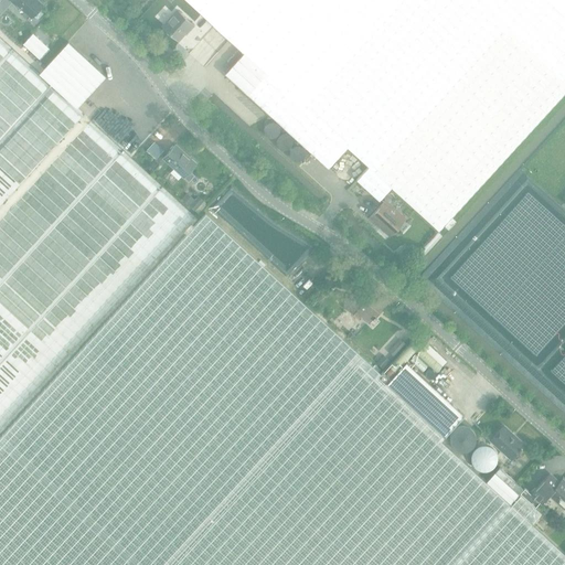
[(11,0),(12,1),(12,0),(13,0),(31,16),(43,2),(40,0),(11,0)]
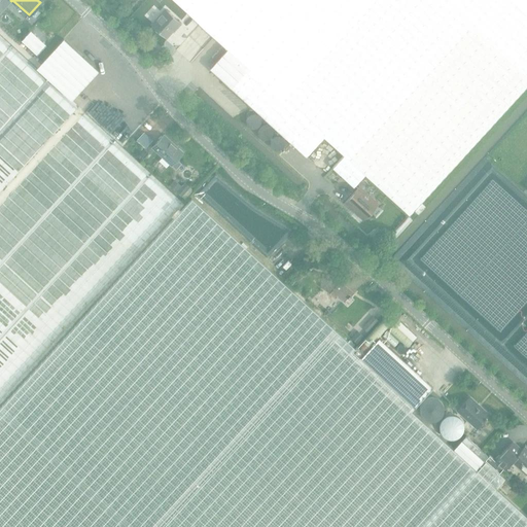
[(181,23),(170,12),(176,5),(171,0),(165,7),(166,7),(151,23),(167,37),(175,27),(176,28),(181,23)]
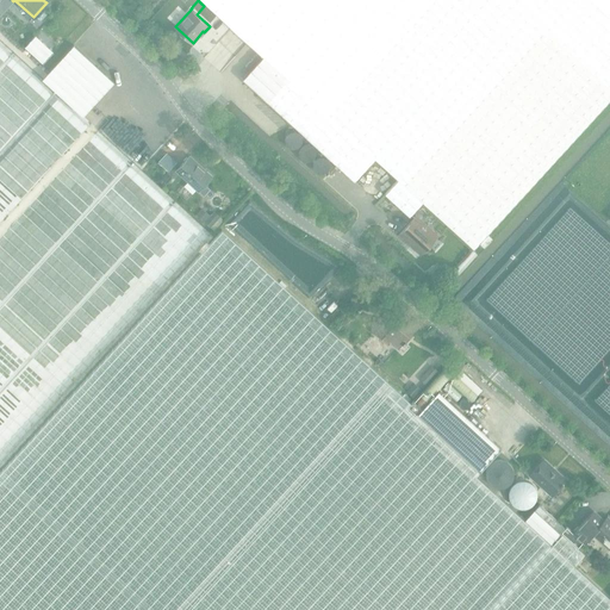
[(201,0),(215,12),(229,25),(232,27),(243,16),(259,30),(248,43),(259,53),(262,56),(271,48),(307,82),(300,89),(288,79),(267,101),(307,139),(430,0),(201,0)]
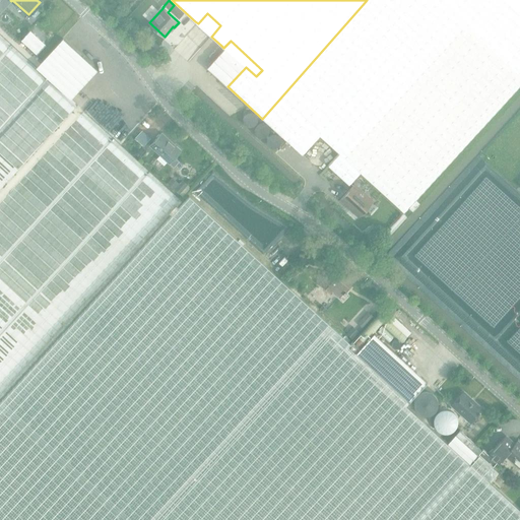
[(519,0),(367,0),(262,119),(302,154),(319,135),(339,153),(360,172),(403,211),(462,147),(519,83),(519,0)]
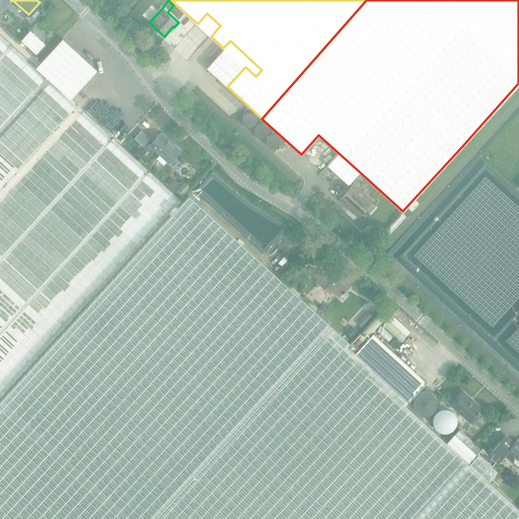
[(30,30),(21,40),(36,54),(45,45),(30,30)]
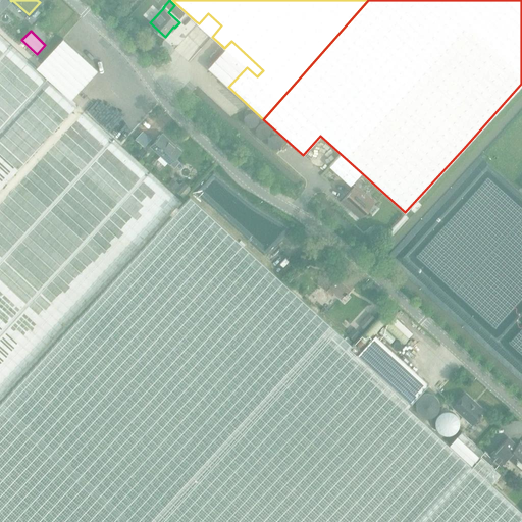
[(63,39),(36,67),(70,99),(97,70),(63,39)]
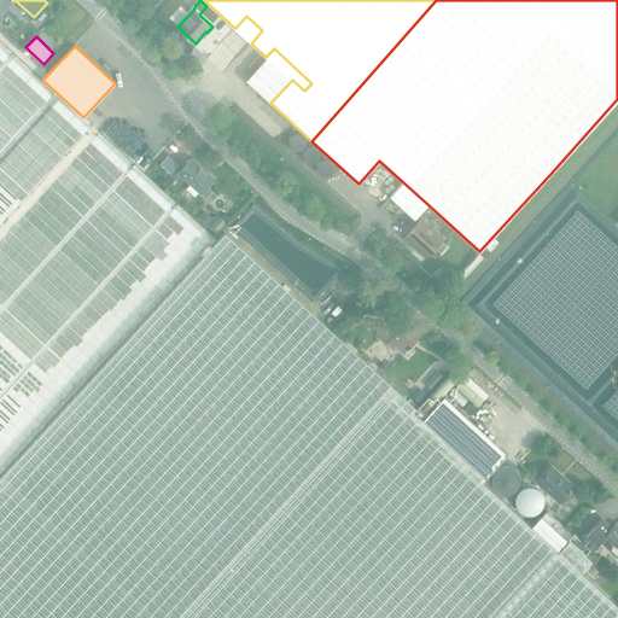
[(254,71),(245,80),(270,103),(292,80),(304,91),(312,83),(274,48),(266,57),(262,53),(249,66),(254,71)]
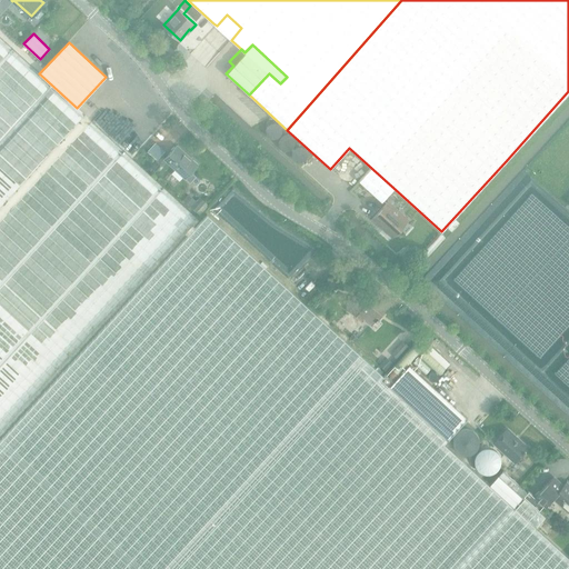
[(156,142),(148,150),(158,159),(166,151),(156,142)]
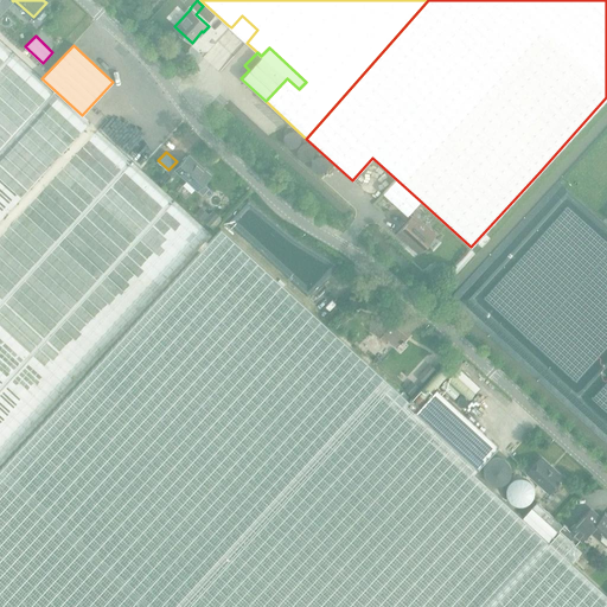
[(176,171),(197,190),(203,196),(210,189),(203,183),(210,176),(189,157),(176,171)]
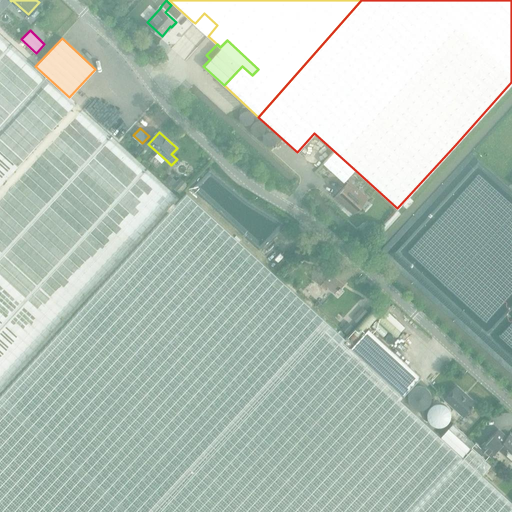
[(334,151),(323,163),(343,181),(354,169),(334,151)]
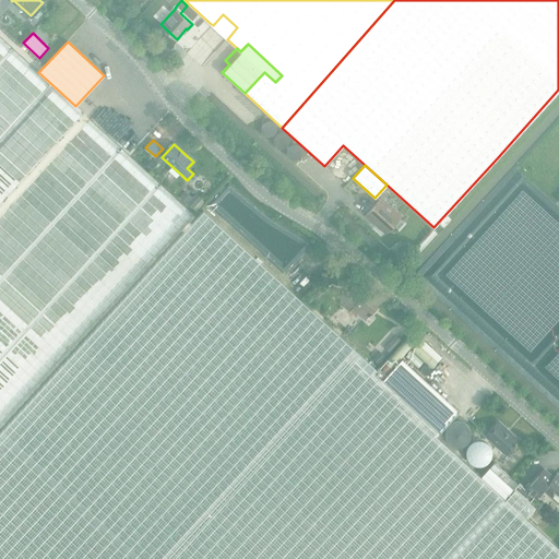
[(185,190),(178,197),(191,210),(201,199),(195,193),(192,198),(185,190)]
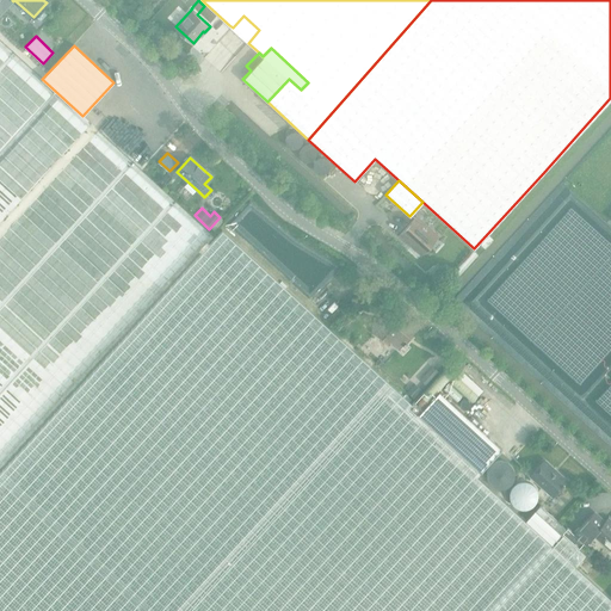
[(421,253),(438,235),(417,215),(400,233),(421,253)]
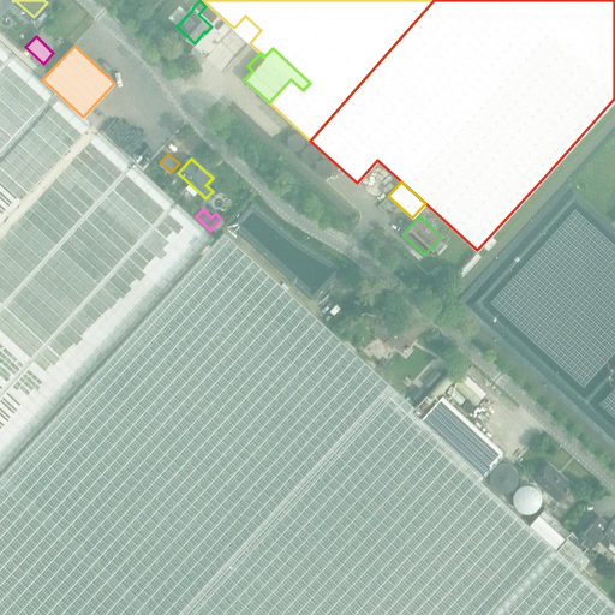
[(0,614),(614,614),(614,603),(578,569),(587,557),(583,554),(566,537),(555,549),(529,524),(479,479),(483,475),(421,418),(419,417),(412,410),(416,405),(222,232),(216,239),(180,278),(131,332),(0,473),(0,614)]
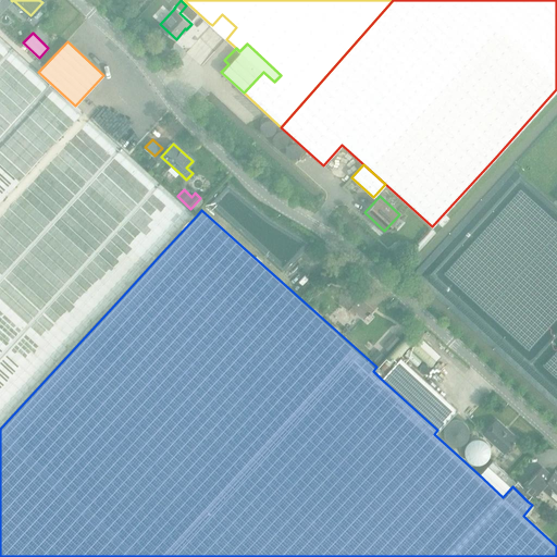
[(343,304),(354,314),(356,312),(363,319),(368,314),(369,316),(375,309),(366,300),(366,301),(354,291),(344,301),(343,304)]
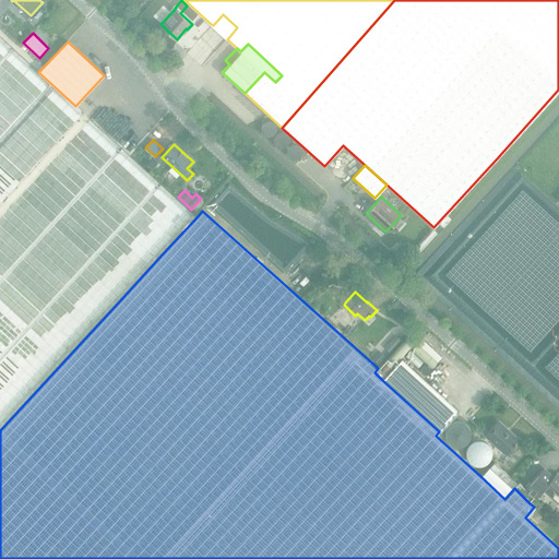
[(345,302),(339,296),(328,307),(334,313),(344,305),(345,302)]
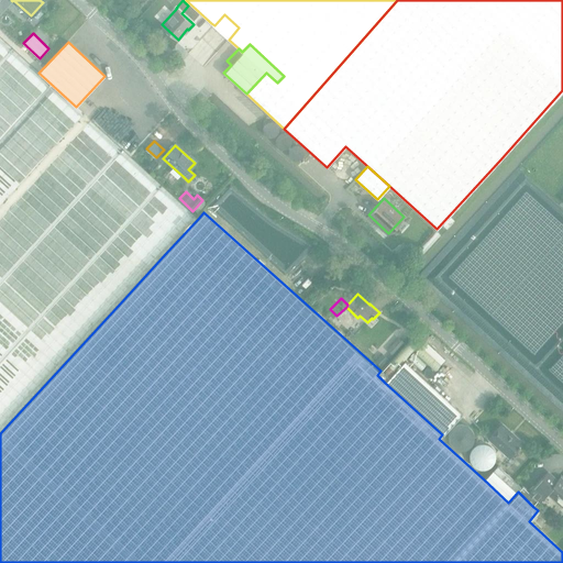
[(387,350),(392,353),(392,354),(404,341),(399,337),(387,350)]
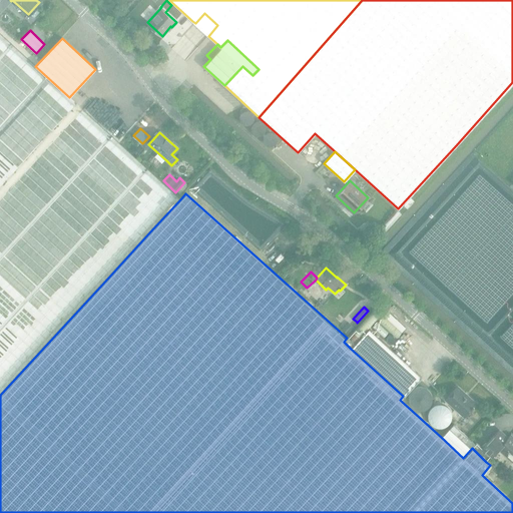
[(348,322),(342,329),(347,334),(354,327),(348,322)]
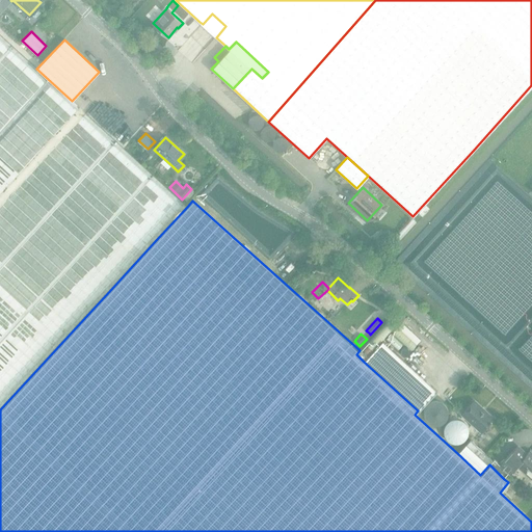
[(436,391),(381,341),(367,357),(422,406),(436,391)]
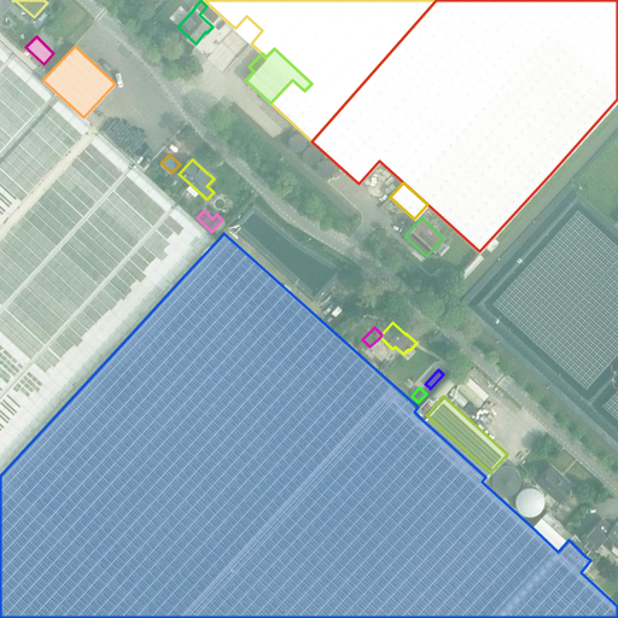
[(522,467),(522,464),(519,460),(517,459),(513,458),(509,459),(507,460),(505,464),(505,466),(505,470),(506,472),(507,473),(509,474),(512,476),(517,474),(519,473),(522,471),(522,467)]
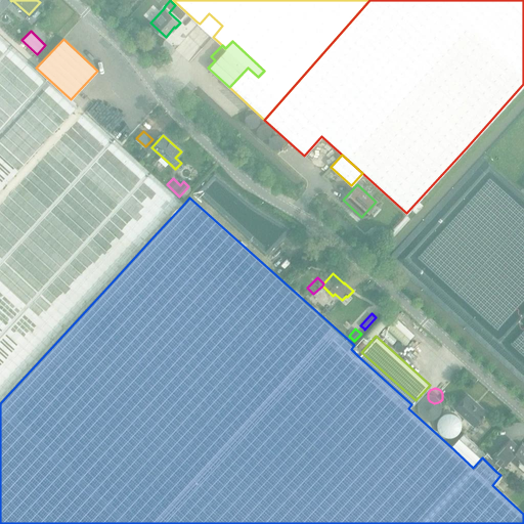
[(483,415),(486,410),(478,404),(477,405),(466,395),(454,407),(474,425),(481,416),(482,417),(484,415),(483,415)]
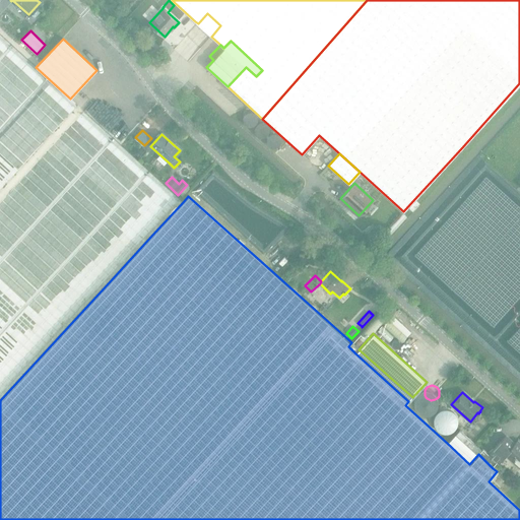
[(446,414),(445,411),(444,409),(442,407),(439,406),(436,406),(433,408),(431,410),(430,414),(430,417),(432,419),(433,420),(435,421),(437,423),(440,421),(443,420),(445,417),(446,414)]
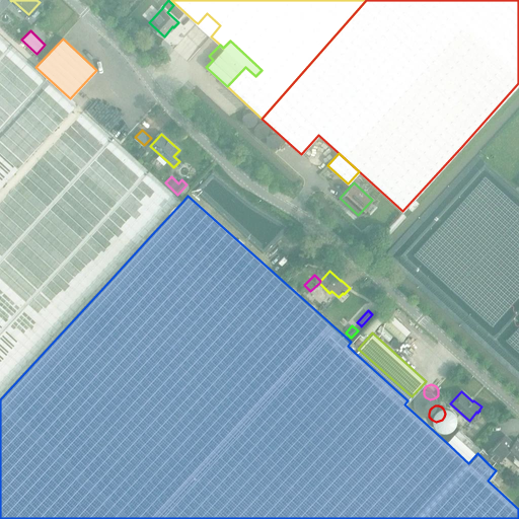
[(458,429),(446,442),(468,463),(477,453),(480,449),(458,429)]
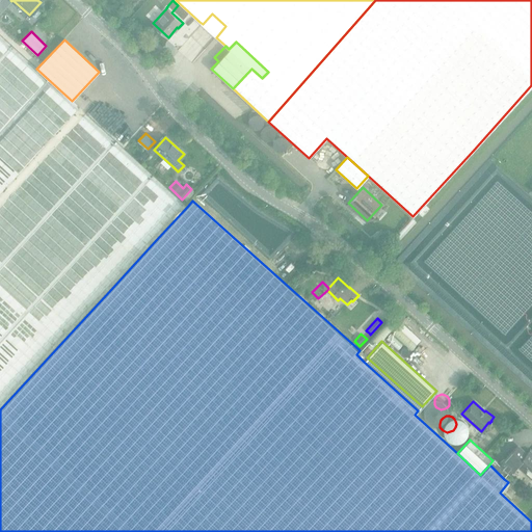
[(531,454),(528,451),(526,453),(516,445),(499,464),(509,474),(517,466),(531,478),(531,454)]
